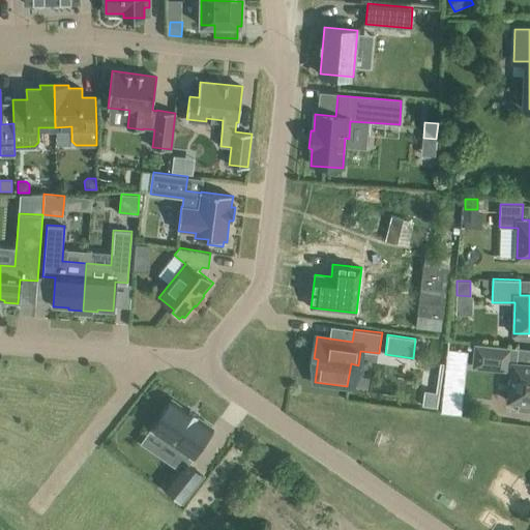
[(474,343),(472,365),(511,370),(508,401),(517,402),(517,410),(529,411),(529,363),(517,363),(518,348),(474,343)]
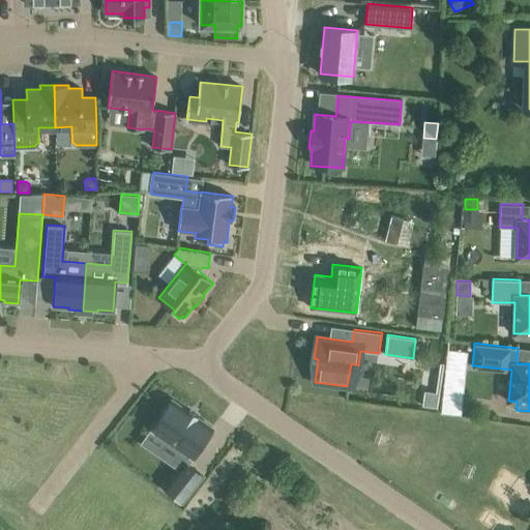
[(439,393),(424,391),(422,405),(437,407),(439,393)]
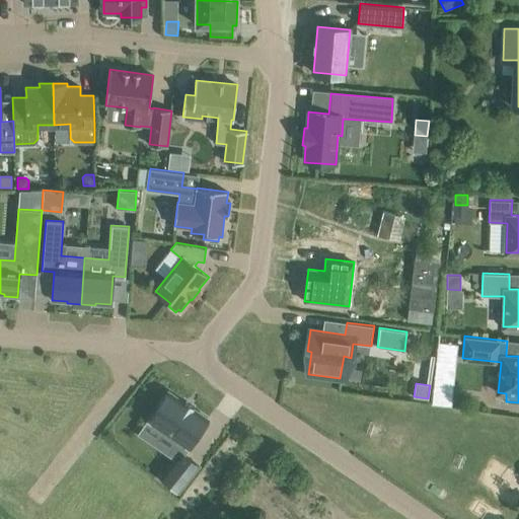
[(434,385),(432,403),(450,405),(452,388),(434,385)]
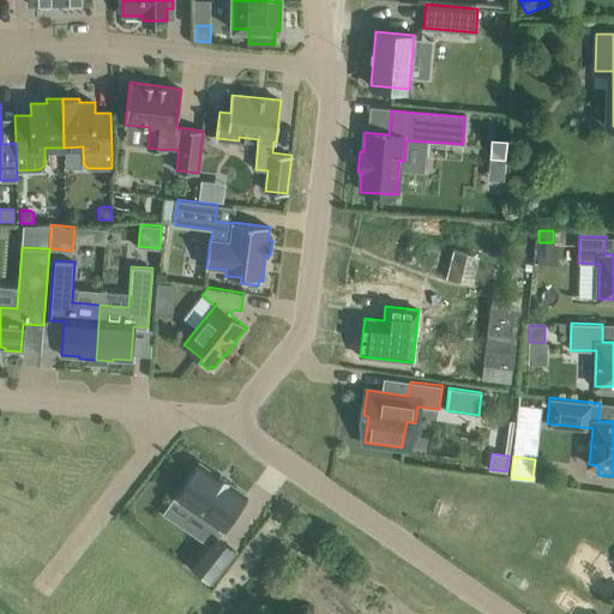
[(199,463),(174,500),(203,521),(193,535),(206,543),(191,564),(211,581),(235,551),(218,536),(246,495),(228,482),(229,480),(218,473),(217,475),(199,463)]
